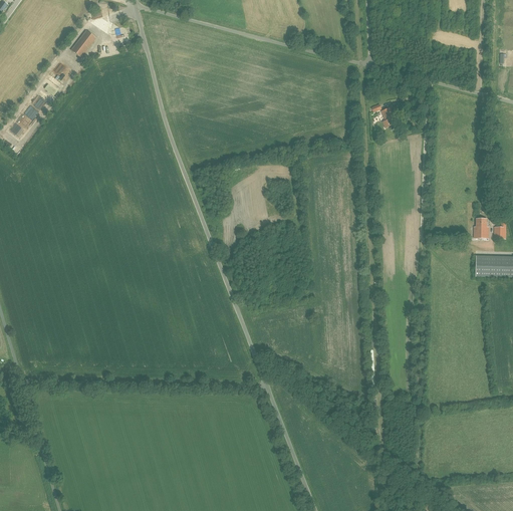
[(94,35),(85,28),(70,48),(79,55),(94,35)]
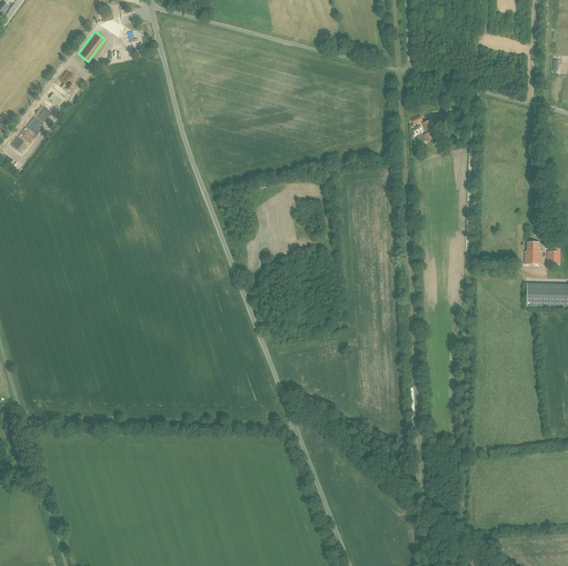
[(130,51),(130,49),(138,48),(139,50),(145,49),(141,36),(136,38),(137,42),(129,45),(128,41),(125,41),(127,52),(130,51)]
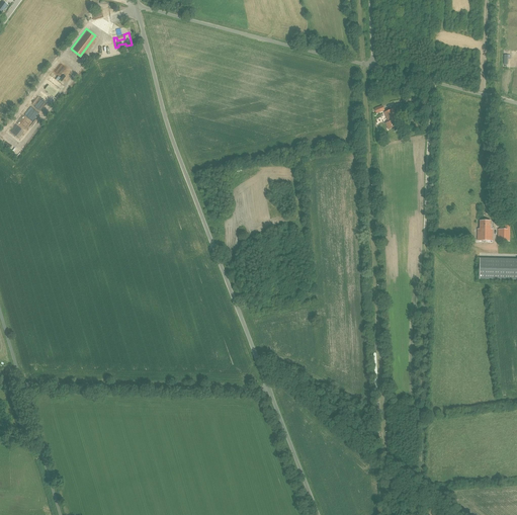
[(395,122),(393,117),(396,116),(392,106),(384,109),(389,119),(384,120),(388,126),(395,122)]
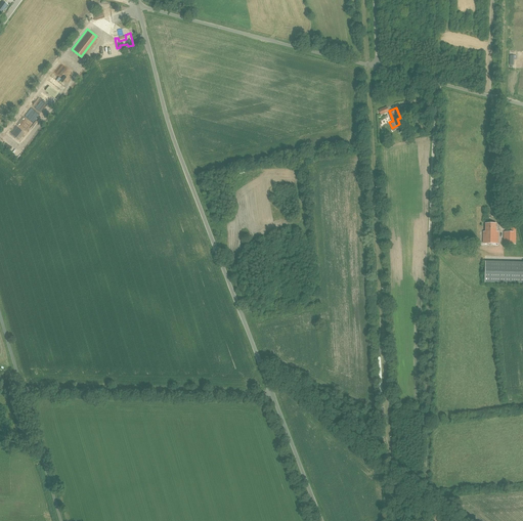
[(482,228),(482,241),(497,241),(497,228),(495,228),(495,227),(496,227),(496,225),(495,225),(495,224),(496,224),(496,222),(495,222),(495,220),(484,220),(484,228),(482,228)]
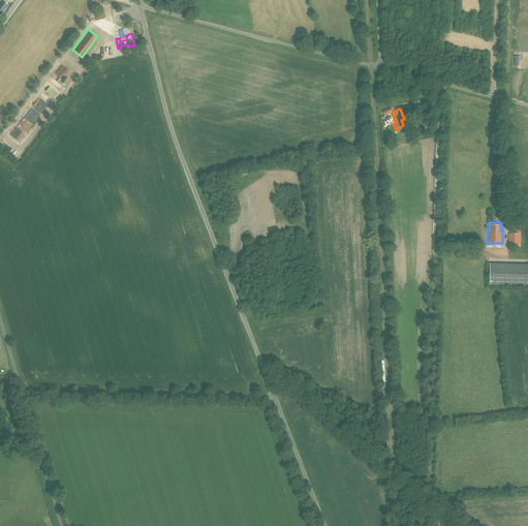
[(507,230),(507,243),(520,243),(520,224),(516,224),(515,231),(507,230)]
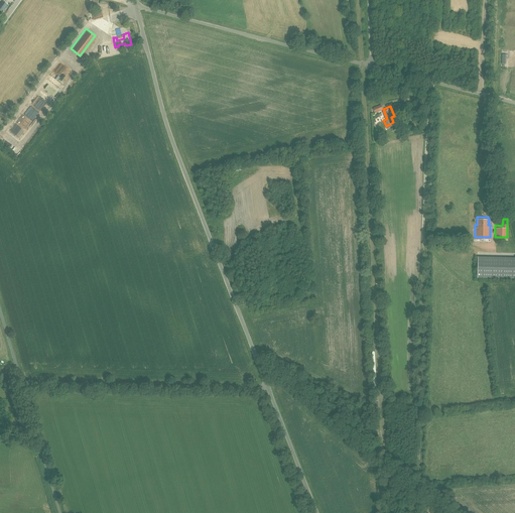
[(476,275),(514,276),(514,255),(477,254),(476,275)]
